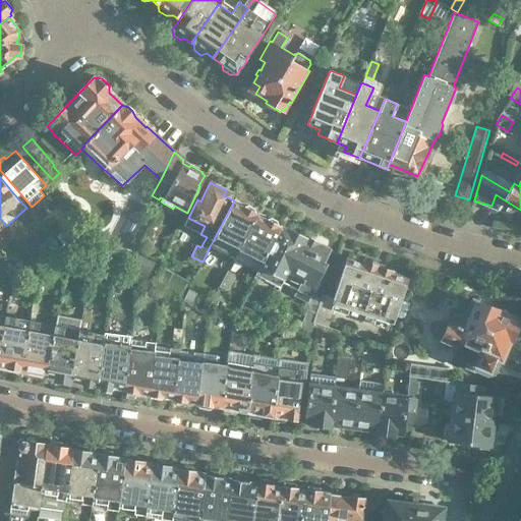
[(214,240),(210,246),(233,259),(256,215),(255,215),(254,209),(247,206),(243,208),(233,203),(215,237),(214,240)]
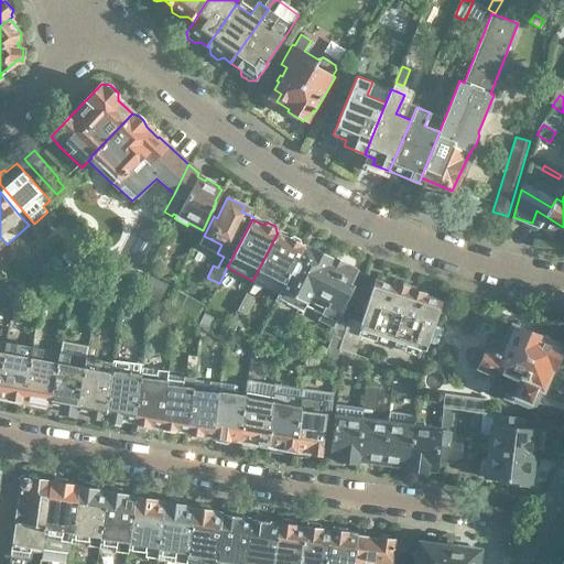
[(278,232),(252,281),(278,294),(283,283),(284,284),(304,246),(301,245),(301,240),(292,236),(289,238),(278,232)]
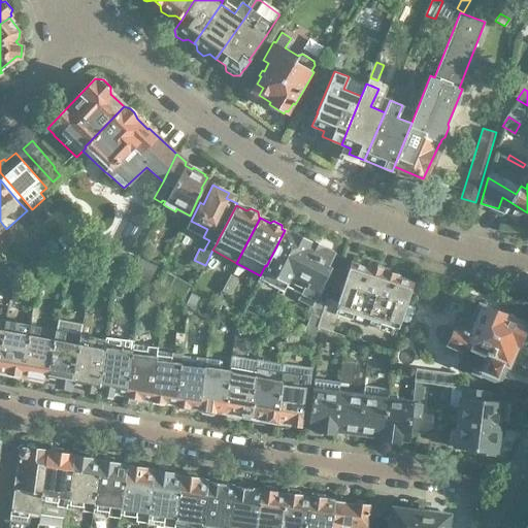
[(66,229),(56,238),(63,248),(68,243),(71,235),(66,229)]
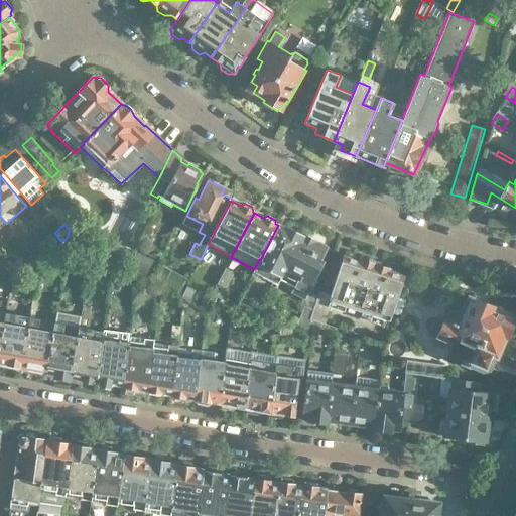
[(254,269),(253,272),(277,284),(301,236),(286,228),(284,229),(278,225),(260,260),(259,259),(254,269)]
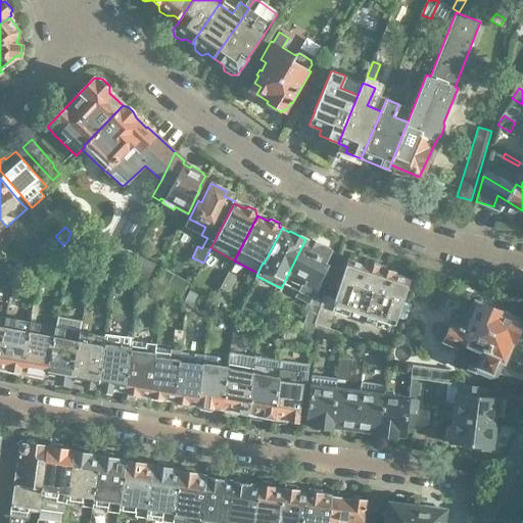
[(30,253),(32,255),(40,265),(58,248),(59,247),(49,237),(30,253)]
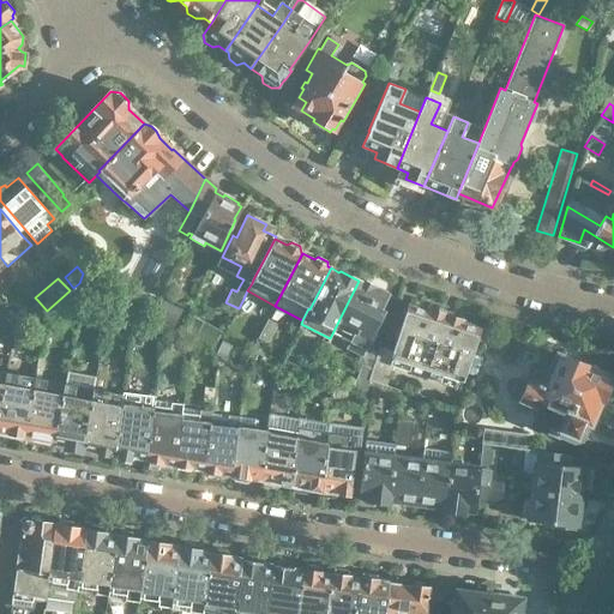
[(359,281),(330,338),(333,333),(349,342),(345,349),(362,357),(359,362),(362,365),(353,386),(366,387),(368,380),(372,368),(378,351),(371,349),(367,347),(386,311),(383,308),(389,295),(374,288),(372,284),(365,280),(359,281)]
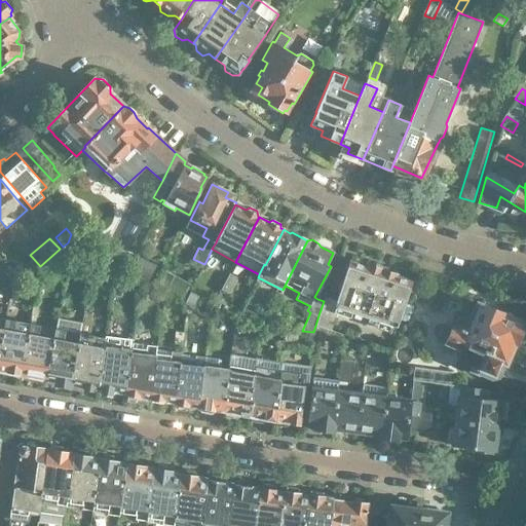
[(65,247),(55,255),(67,258),(70,248),(65,247)]
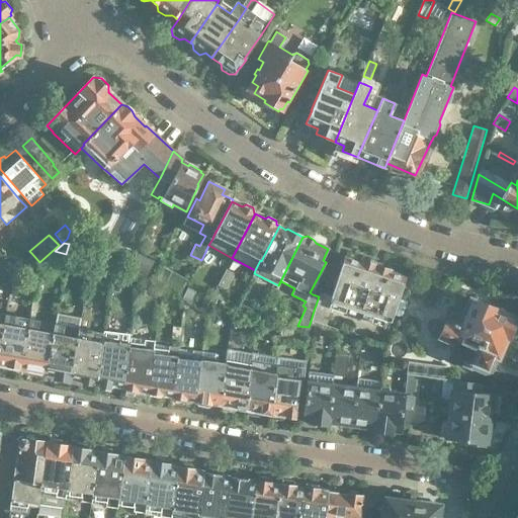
[(333,303),(373,317),(391,322),(403,285),(401,285),(404,277),(401,276),(399,274),(393,271),(389,272),(389,270),(360,260),(359,262),(344,257),(330,295),(321,292),(311,321),(326,326),(333,303)]
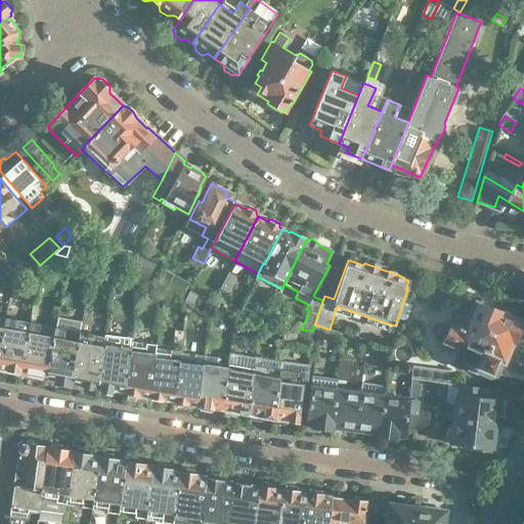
[(26,274),(17,265),(11,270),(19,279),(26,274)]
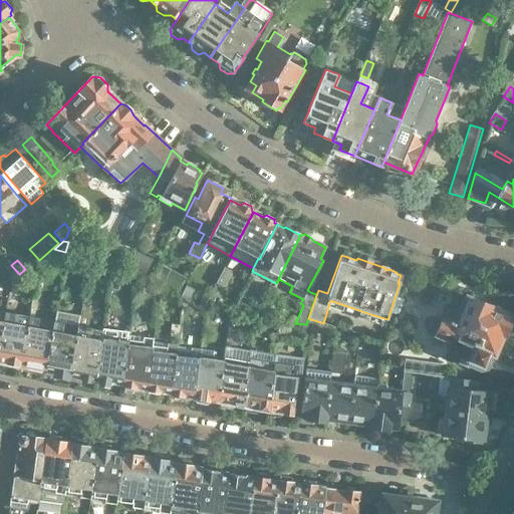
[(143,260),(137,271),(148,276),(154,266),(143,260)]
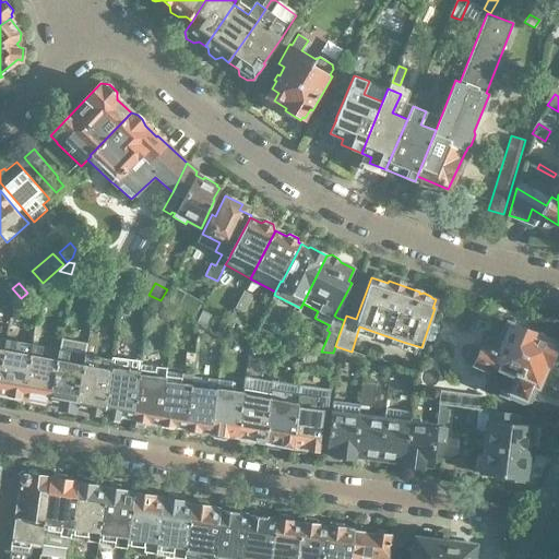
[(252,295),(245,290),(235,308),(244,312),(252,295)]
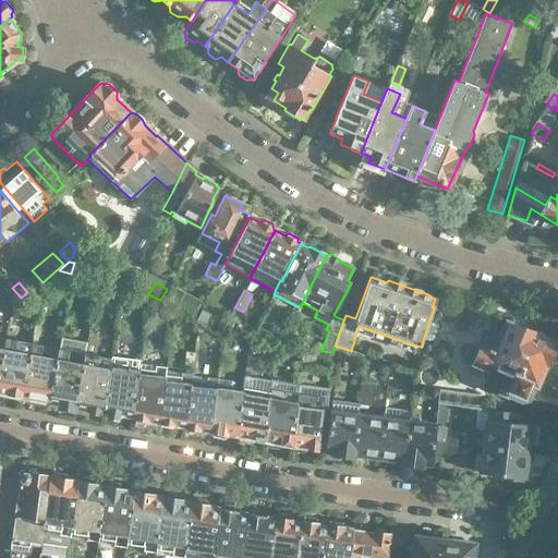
[(32,294),(29,308),(36,310),(39,295),(32,294)]
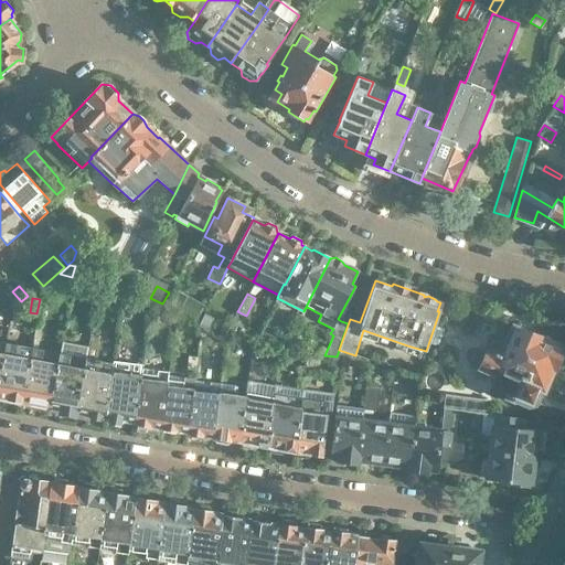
[(159,308),(149,307),(147,321),(157,323),(159,308)]
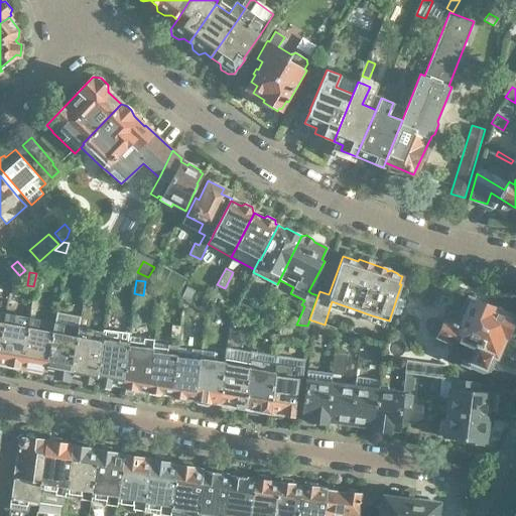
[(192,291),(185,288),(180,297),(185,300),(187,301),(192,291)]
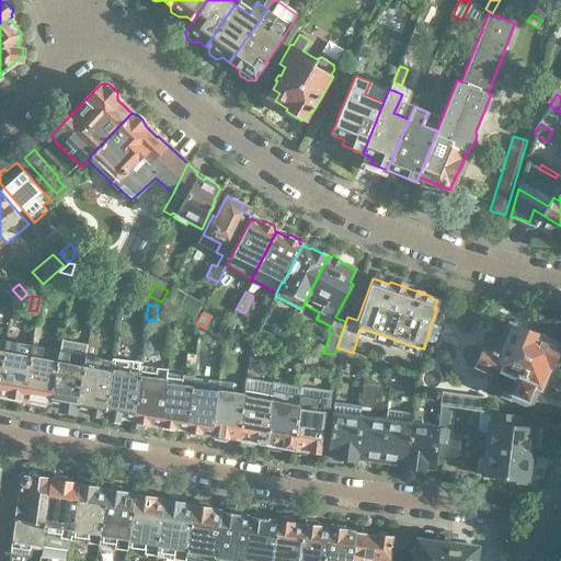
[(84,355),(73,411),(77,408),(87,410),(90,414),(100,416),(102,415),(111,359),(96,357),(99,345),(98,329),(98,319),(91,318),(87,343),(84,355)]
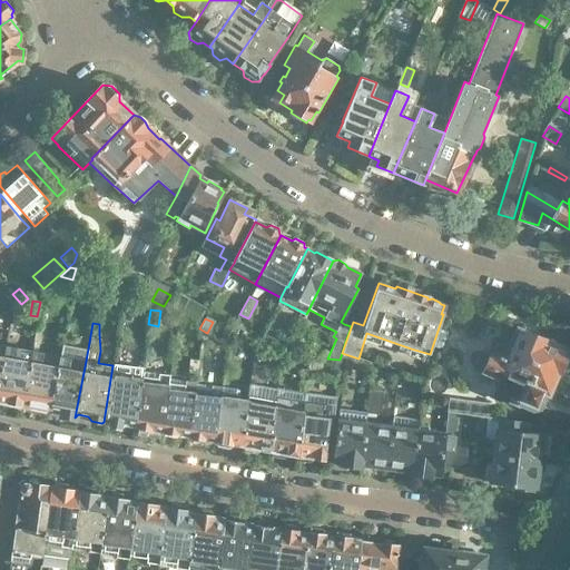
[(31,350),(20,408),(22,406),(23,404),(31,406),(31,408),(32,411),(47,413),(48,413),(59,355),(36,351),(40,328),(35,327),(31,350)]
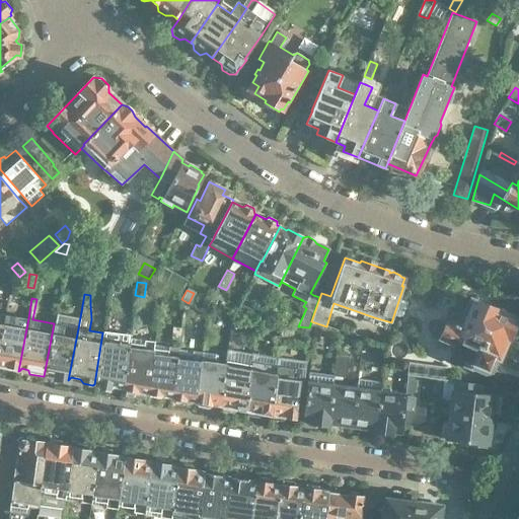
[(451,313),(448,320),(446,319),(438,340),(452,346),(449,355),(464,362),(462,367),(473,372),(473,370),(486,375),(494,372),(498,361),(499,359),(507,339),(517,343),(518,338),(518,321),(516,320),(517,319),(470,299),(461,318),(451,313)]
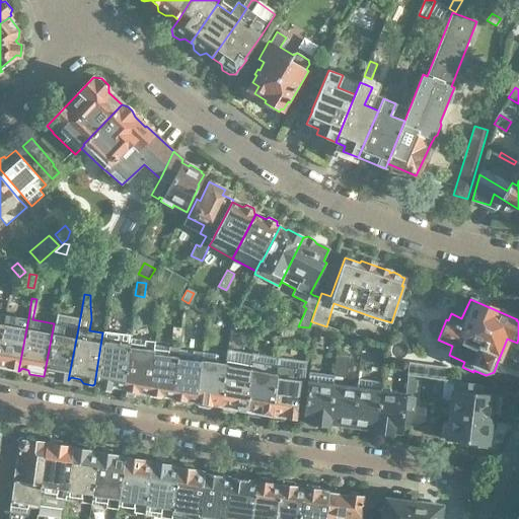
[(234,313),(244,318),(249,308),(239,303),(234,313)]
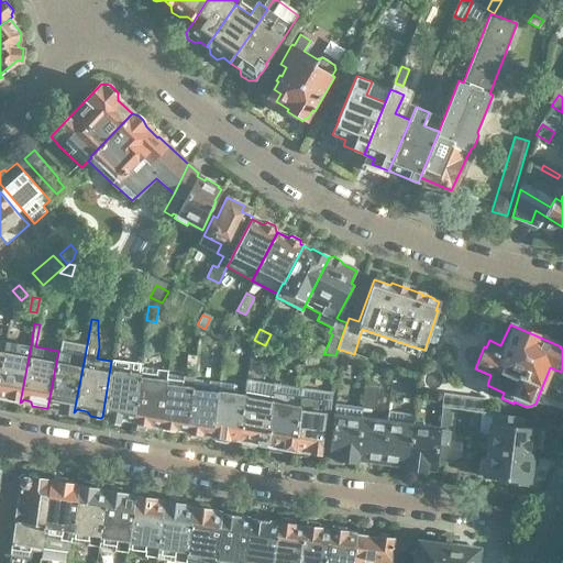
[(4,341),(0,363),(0,395),(4,396),(3,399),(6,401),(19,404),(20,403),(31,345),(4,341)]
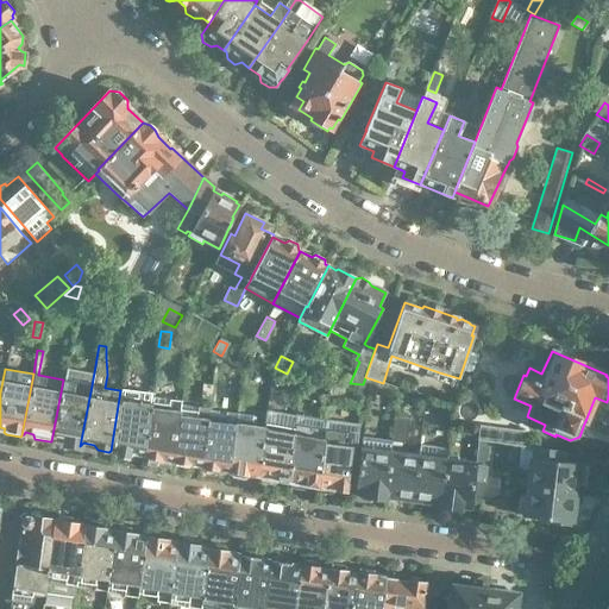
[(151,396),(150,403),(143,454),(148,456),(150,460),(156,462),(161,458),(174,460),(174,459),(181,405),(183,390),(186,376),(174,374),(173,389),(170,399),(151,396)]
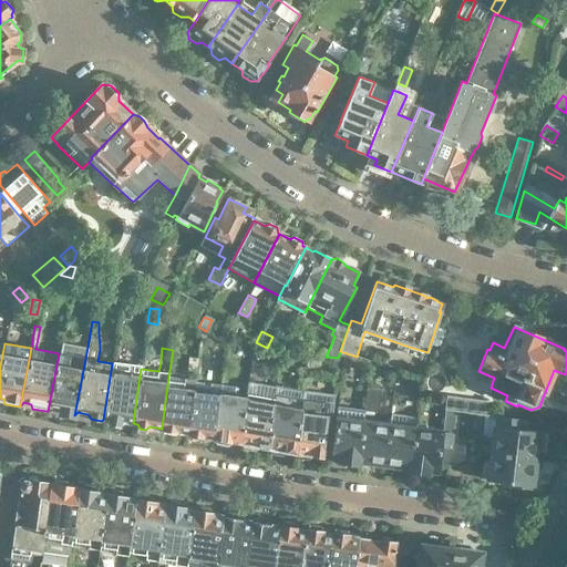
[(59,353),(48,411),(49,410),(50,408),(60,409),(62,414),(73,416),(74,415),(85,359),(59,353)]
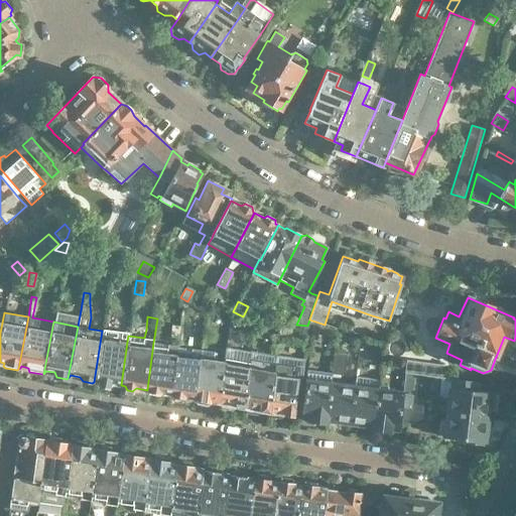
[(178,339),(180,327),(170,326),(168,337),(178,339)]
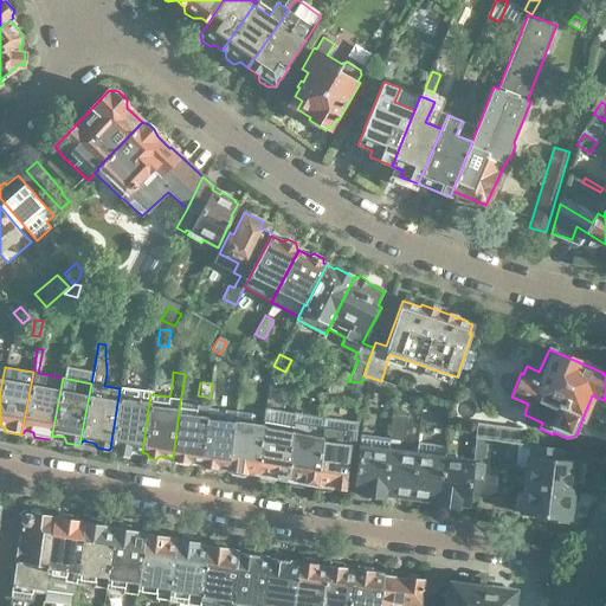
[(120,388),(110,449),(114,446),(118,452),(126,453),(131,450),(142,452),(149,401),(150,394),(150,391),(121,387),(120,388)]
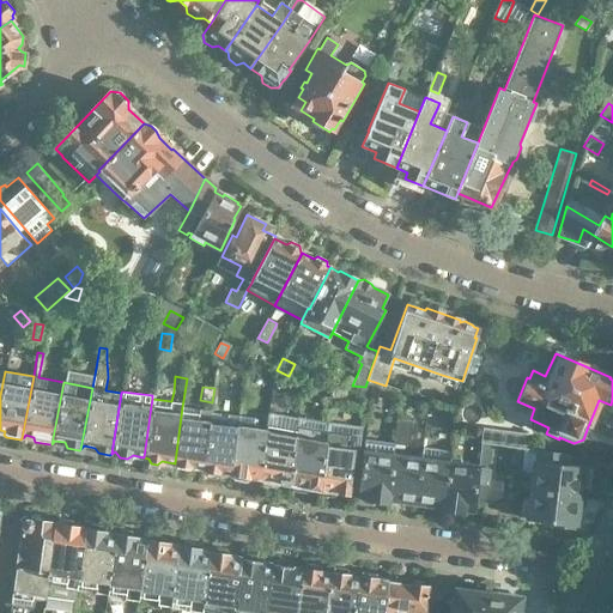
[(175,462),(175,463),(177,463),(177,468),(188,471),(189,466),(201,468),(211,413),(211,411),(182,407),(175,462)]
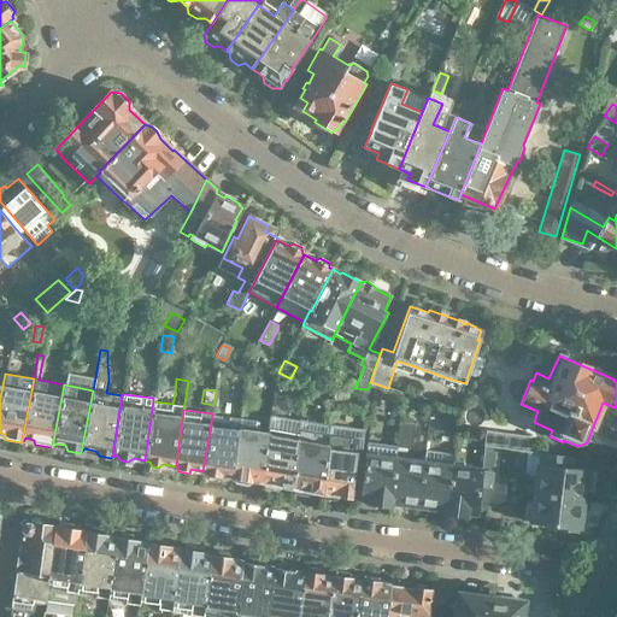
[(212,416),(203,471),(206,471),(206,476),(219,479),(219,475),(233,477),(233,475),(241,419),(212,416)]
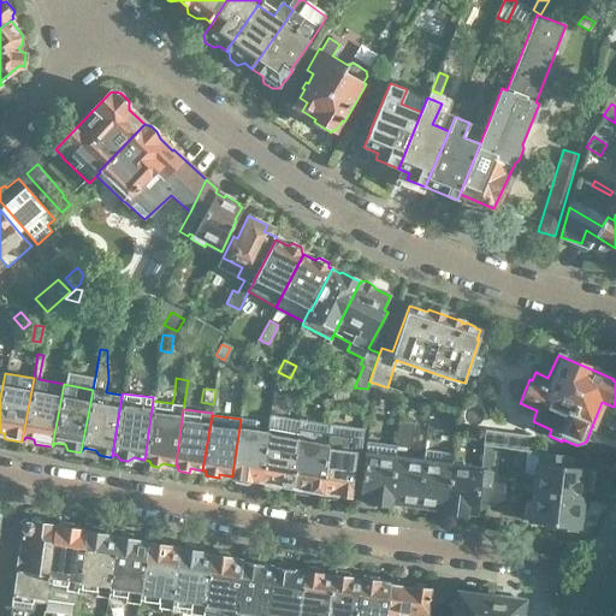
[(270,433),(261,481),(266,486),(276,489),(282,485),(290,486),(297,439),(300,421),(271,416),(270,432),(270,433)]
